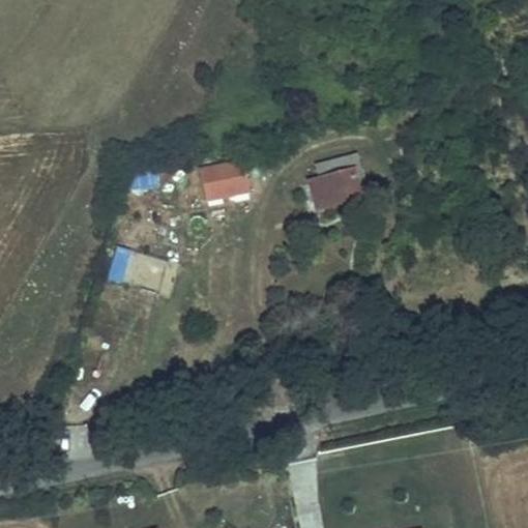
[(317,163),(320,174),(362,164),(359,152),(317,163)]
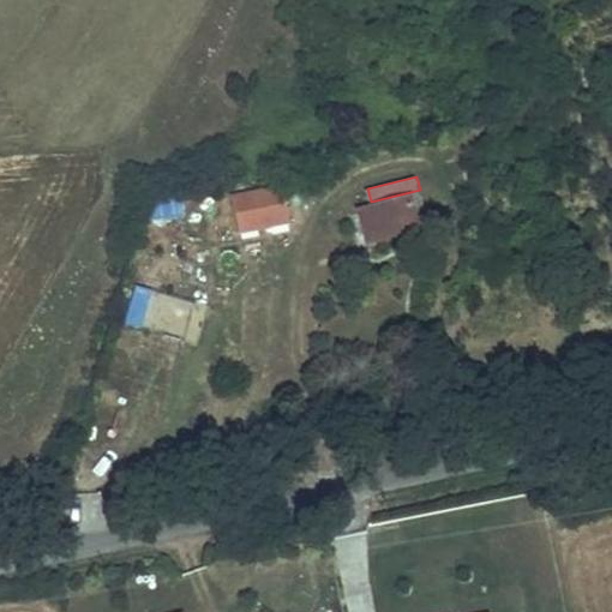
[(293,222),(283,181),(231,192),(240,233),(293,222)]
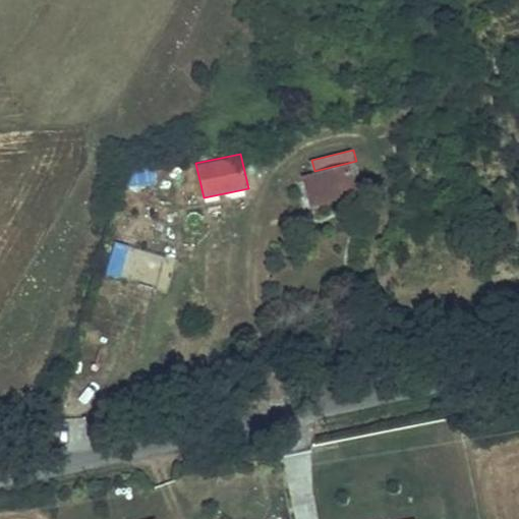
[(302,175),(310,207),(359,194),(354,177),(360,176),(356,161),(314,171),(302,175)]
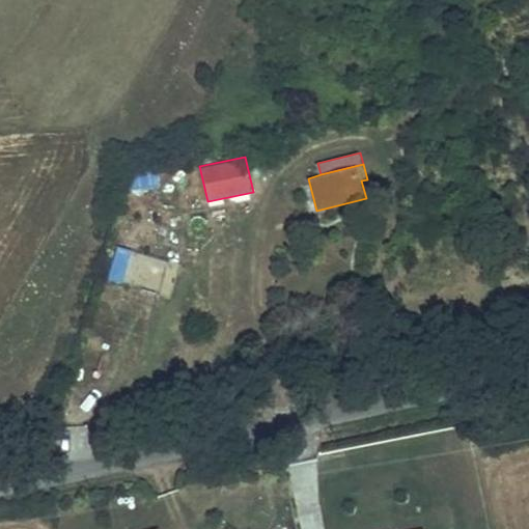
[(133,173),(134,191),(160,189),(159,171),(133,173)]
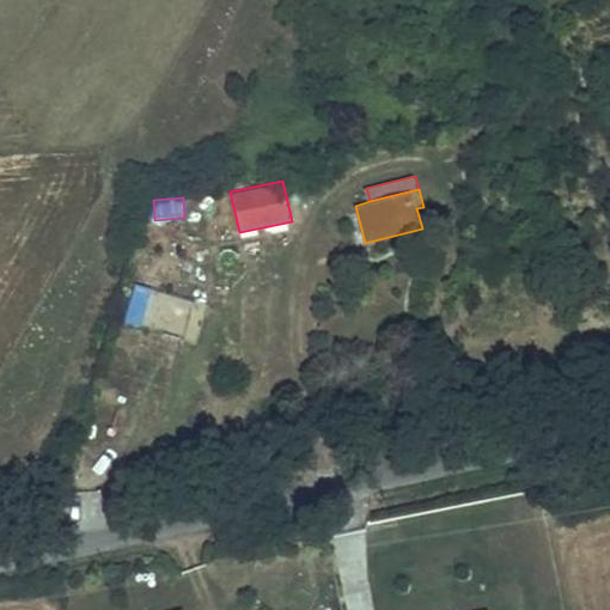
[(142,328),(154,288),(135,284),(123,322),(142,328)]
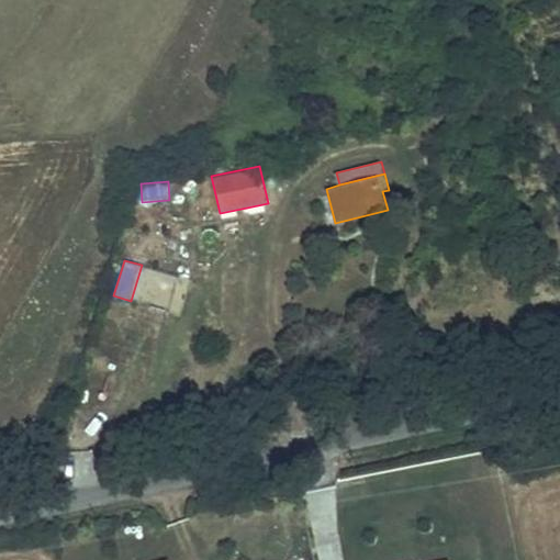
[(152,270),(145,298),(170,303),(177,275),(152,270)]
